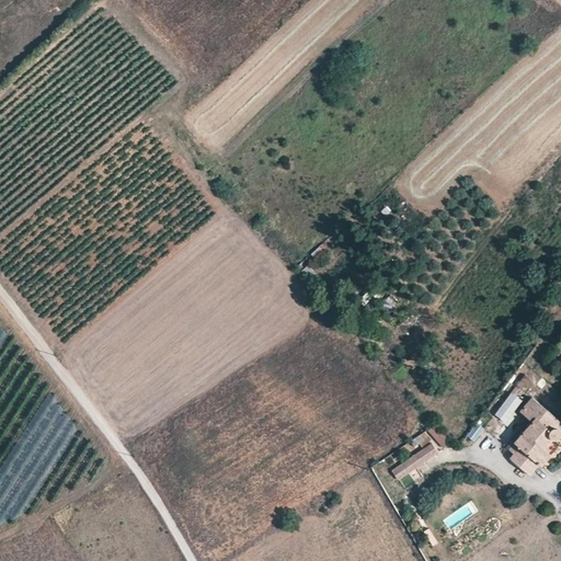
[(382,305),(390,309),(396,300),(388,296),(382,305)]
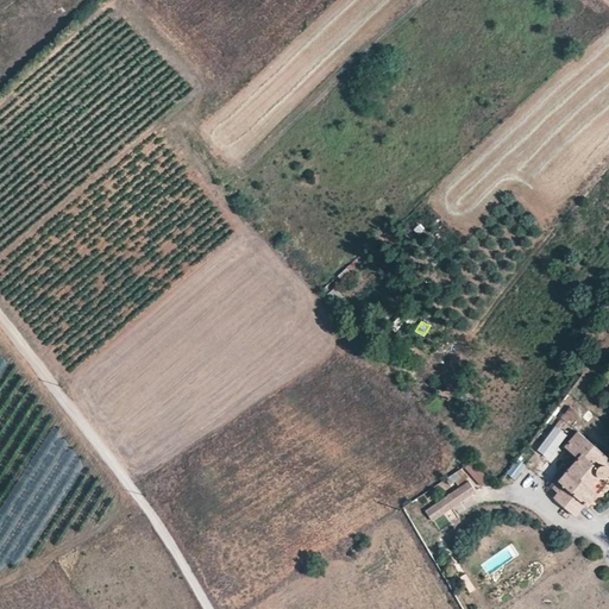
[(569,425),(579,410),(572,405),(562,419),(569,425)]
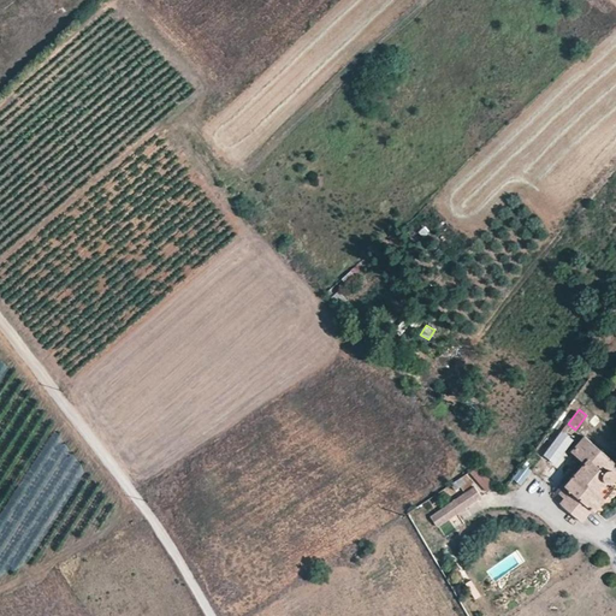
[(591,460),(596,446),(585,438),(572,452),(584,465),(563,485),(567,487),(561,496),(564,501),(562,505),(582,523),(593,511),(596,513),(608,499),(608,498),(615,487),(615,485),(615,484),(615,471),(614,469),(609,472),(604,475),(603,481),(596,475),(600,471),(599,467),(591,460)]
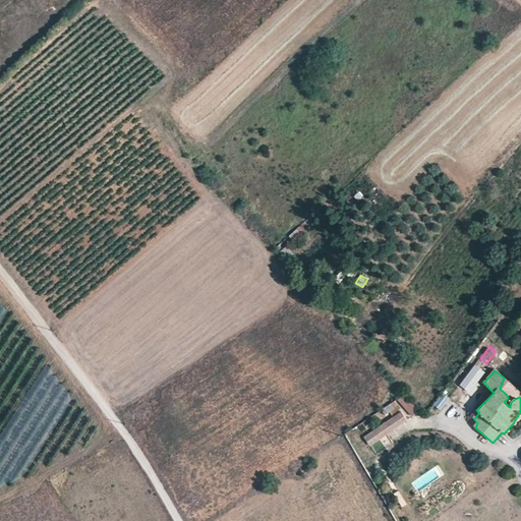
[(401,410),(395,401),(383,408),(389,417),(401,410)]
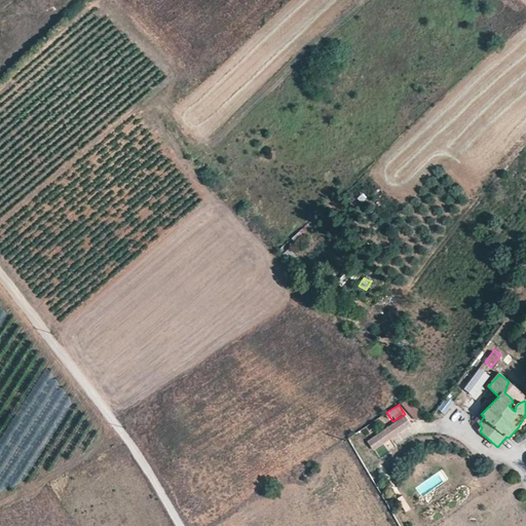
[(411,426),(405,417),(366,443),(372,452),(411,426)]
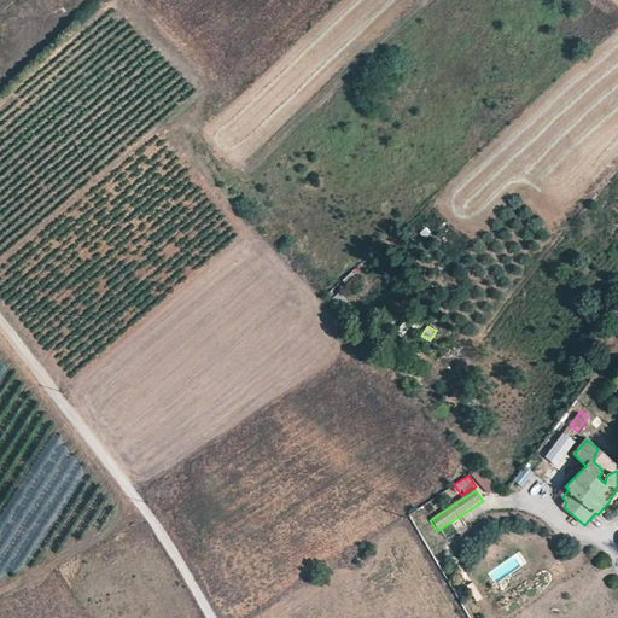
[(473,583),(467,587),(477,602),(483,599),(473,583)]
